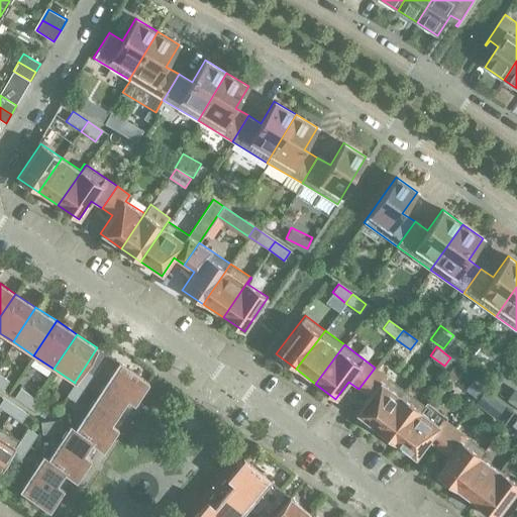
[(118,362),(96,395),(126,415),(148,381),(118,362)]
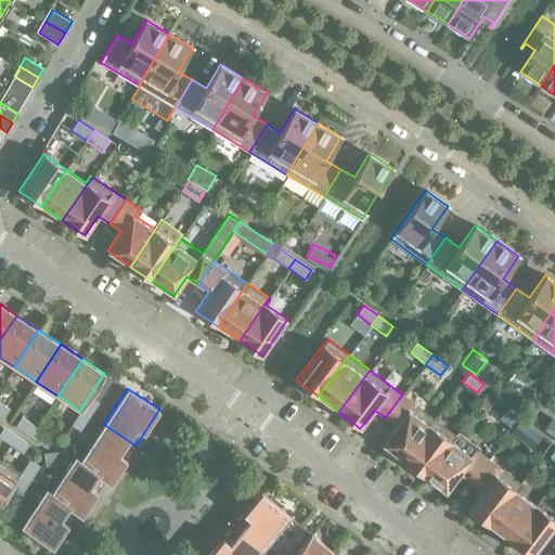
[(488,407),(493,399),(487,392),(480,400),(488,407)]
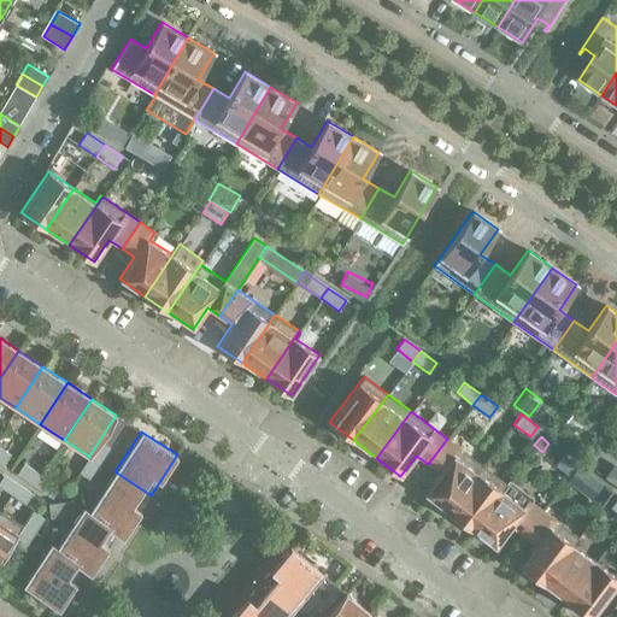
[(483,465),(447,439),(428,464),(440,472),(424,494),(447,512),(483,465)]
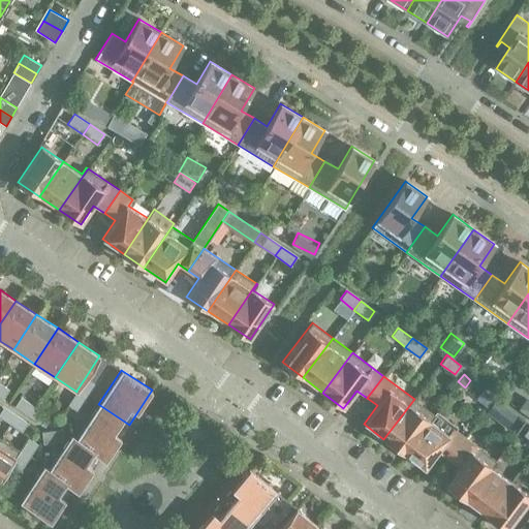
[(95,384),(85,378),(76,391),(87,397),(95,384)]
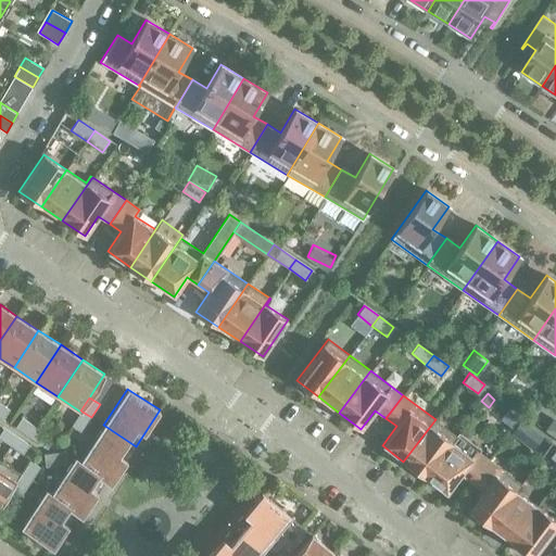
[(513,427),(520,417),(507,407),(500,417),(513,427)]
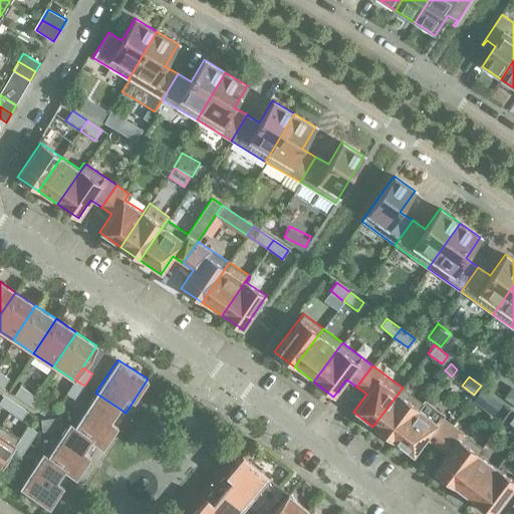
[(74,400),(84,386),(74,379),(74,380),(65,394),(74,400)]
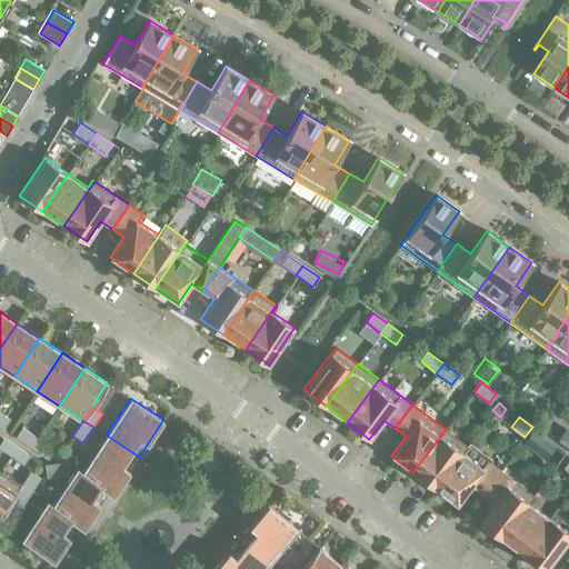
[(568,447),(568,427),(566,425),(556,438),(568,447)]
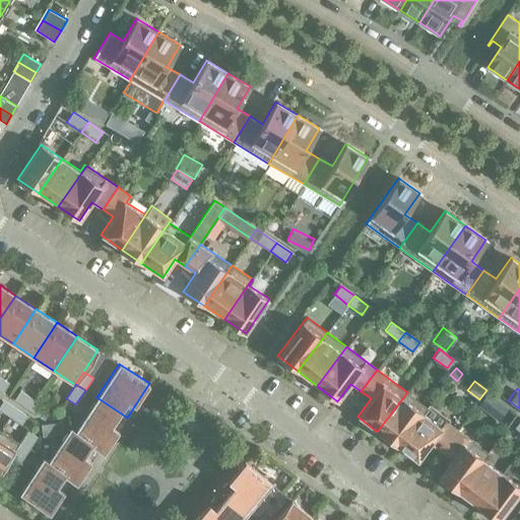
[(498,418),(508,406),(486,390),(477,403),(498,418)]
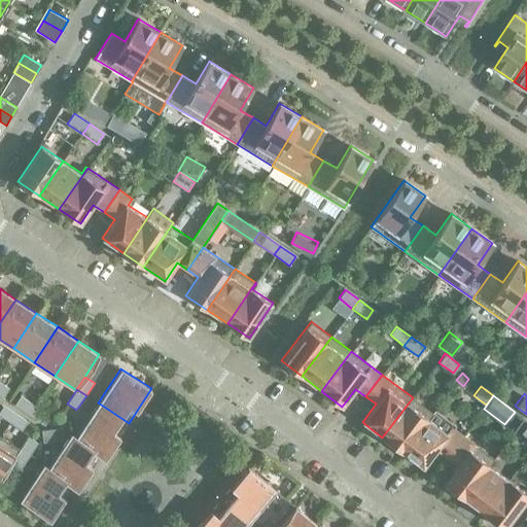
[(28,414),(34,406),(19,396),(13,405),(28,414)]
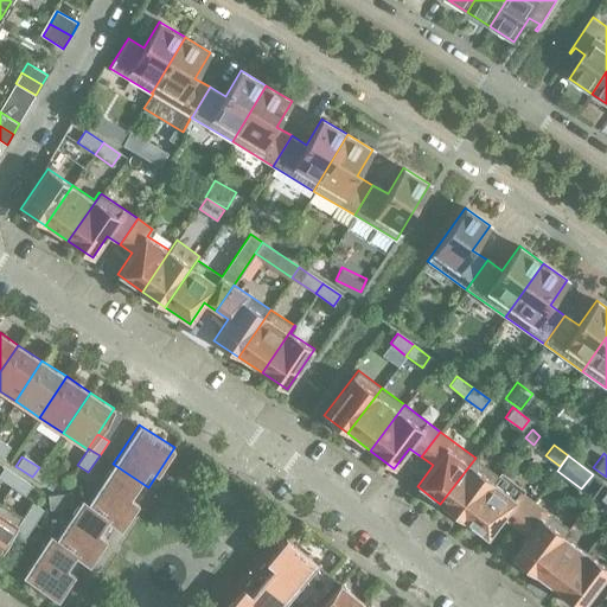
[(475,458),(440,504),(464,521),(498,474),(475,458)]
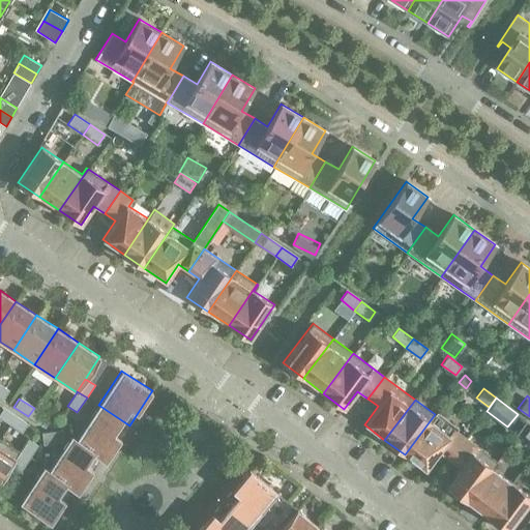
[(106,461),(129,425),(98,405),(77,438),(76,440),(100,457),(100,458),(106,461)]
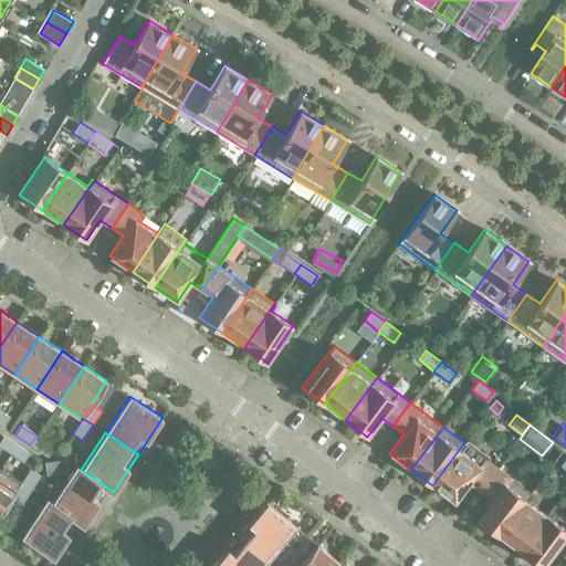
[(52,446),(37,436),(30,444),(45,456),(52,446)]
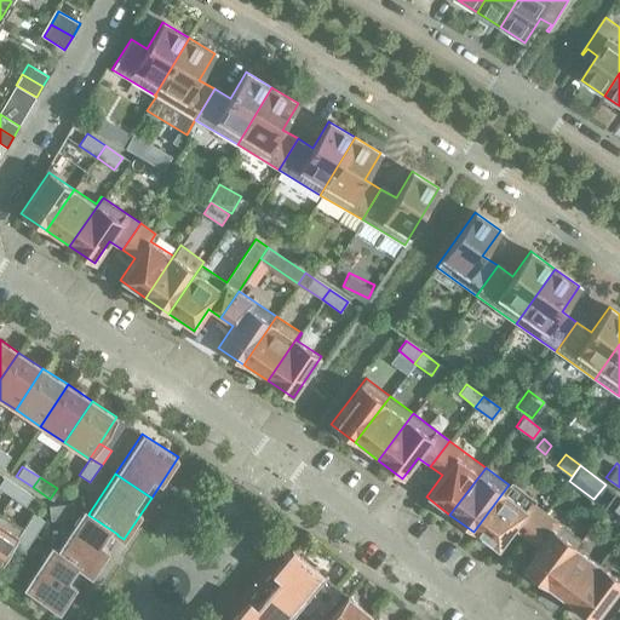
[(0,488),(11,497),(17,487),(4,478),(0,483),(0,488)]
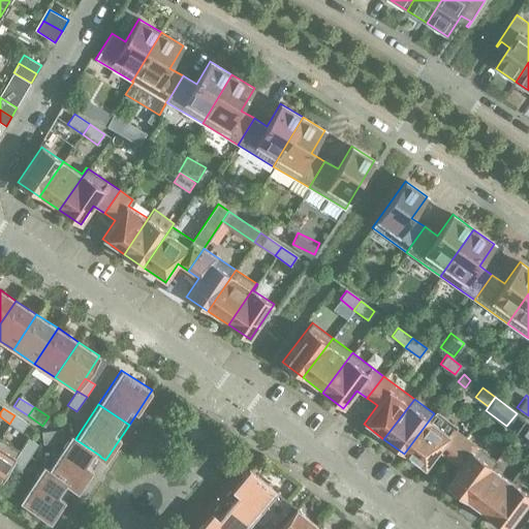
[(436,410),(434,413),(404,454),(425,469),(438,452),(448,459),(465,437),(455,430),(457,427),(436,410)]
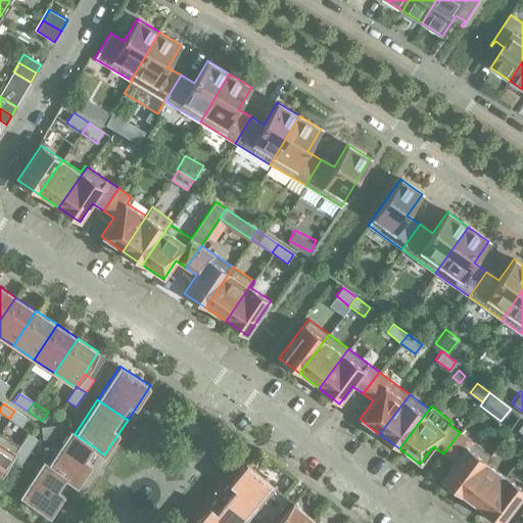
[(20,426),(26,418),(14,411),(9,419),(20,426)]
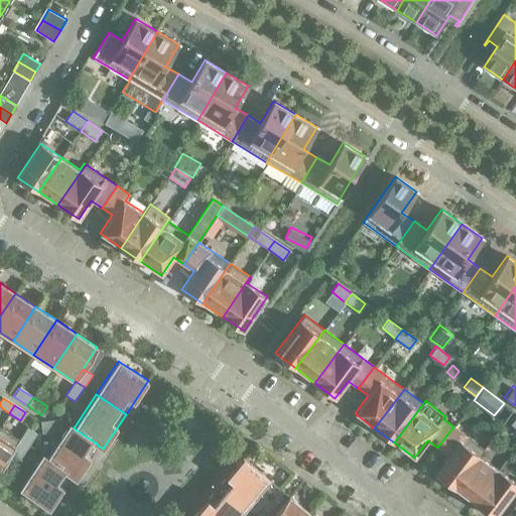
[(186,411),(178,422),(187,428),(196,417),(186,411)]
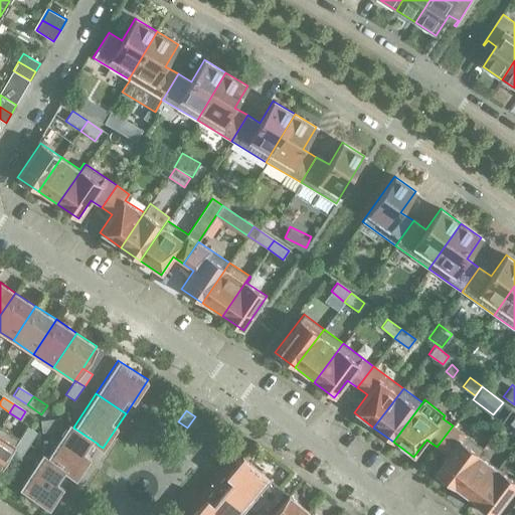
[(69,422),(47,456),(46,457),(71,474),(70,475),(75,478),(98,445),(98,444),(73,427),(74,425),(69,422)]
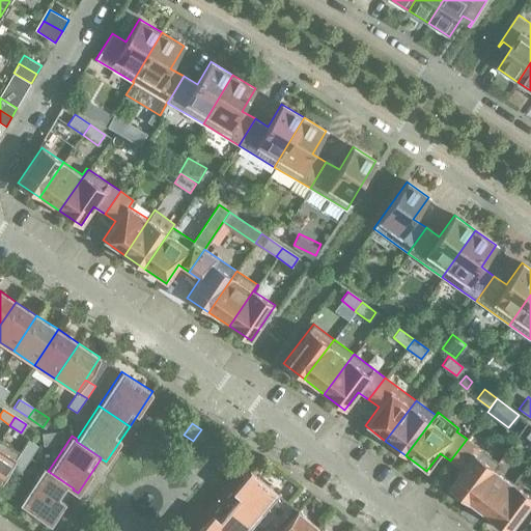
[(0,439),(0,481),(9,467),(19,453),(20,452),(0,439)]
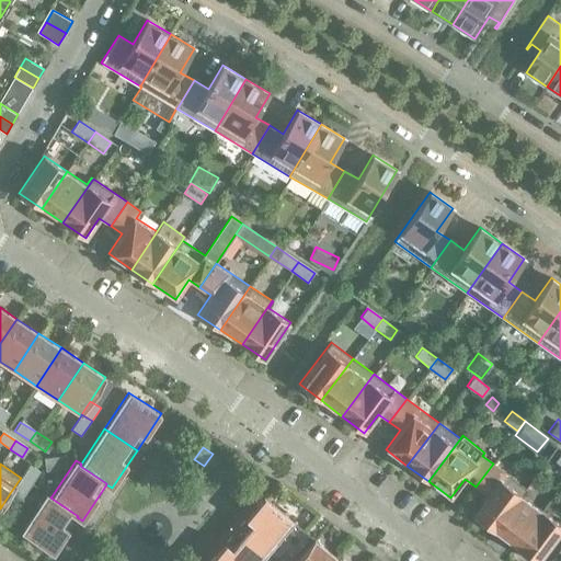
[(526,488),(493,464),(476,487),(487,495),(472,514),(494,530),(526,488)]
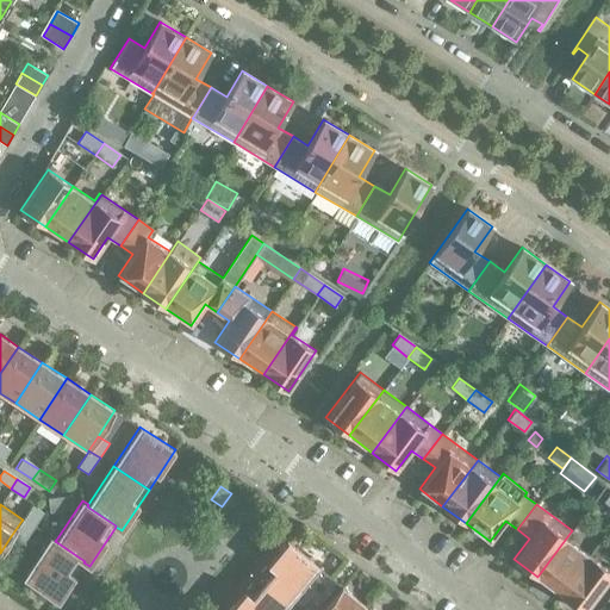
[(31,505),(23,520),(22,521),(32,528),(43,514),(31,505)]
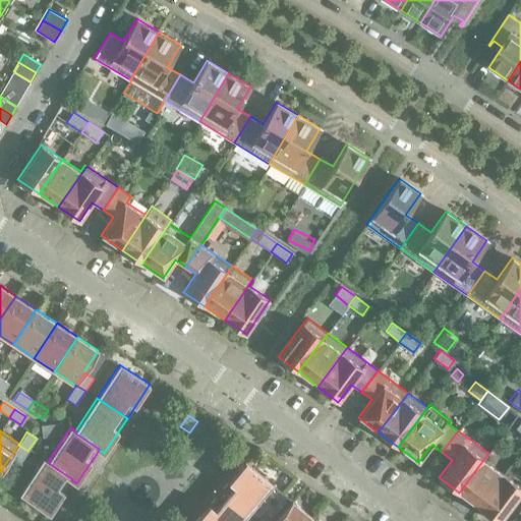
[(19,464),(27,451),(18,445),(9,458),(19,464)]
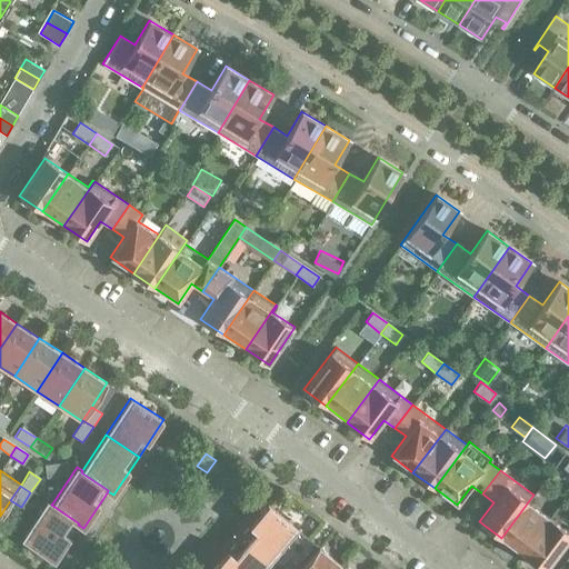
[(535,496),(533,495),(501,538),(522,555),(549,518),(530,502),(535,496)]
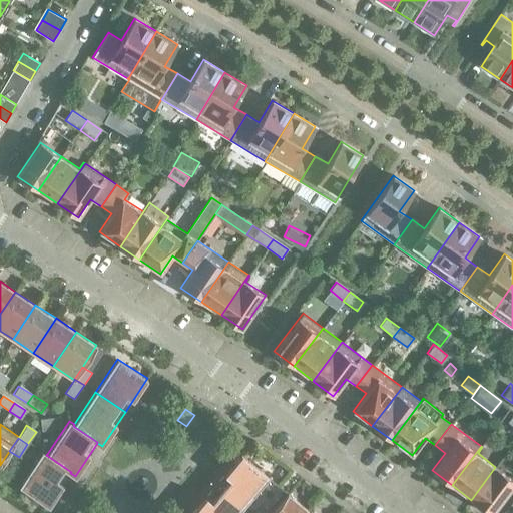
[(42,451),(19,486),(48,506),(70,473),(71,472),(46,455),(47,454),(42,451)]
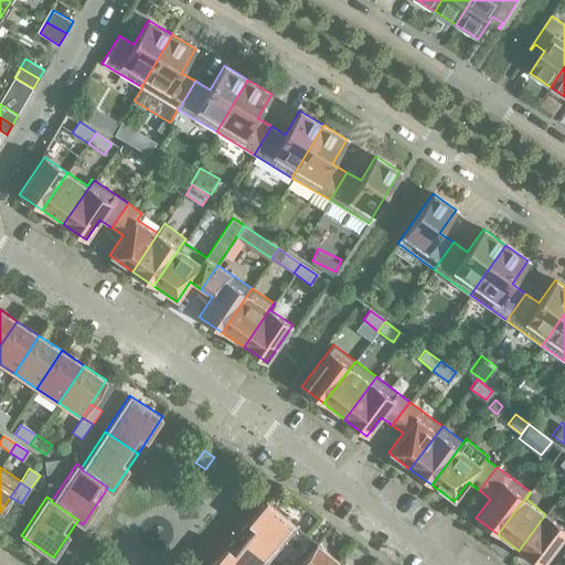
[(295,525),(265,500),(236,534),(266,560),(295,525)]
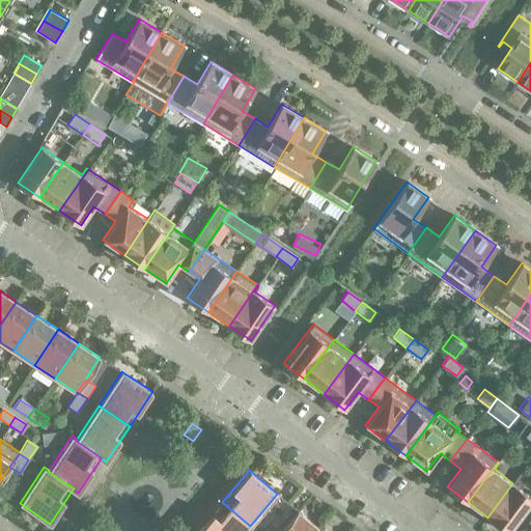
[(509,530),(530,501),(530,496),(512,483),(487,518),(505,530),(509,530)]
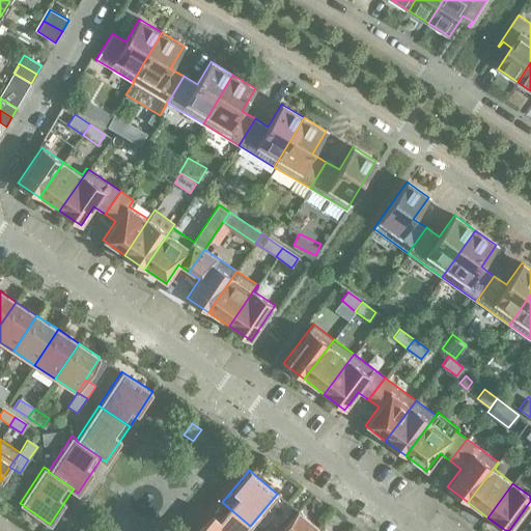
[(246,530),(250,526),(222,502),(198,530),(246,530)]
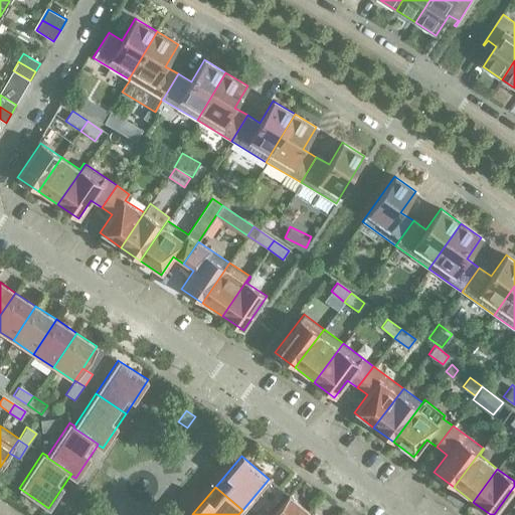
[(303,514),(307,510),(289,494),(271,514),(303,514)]
